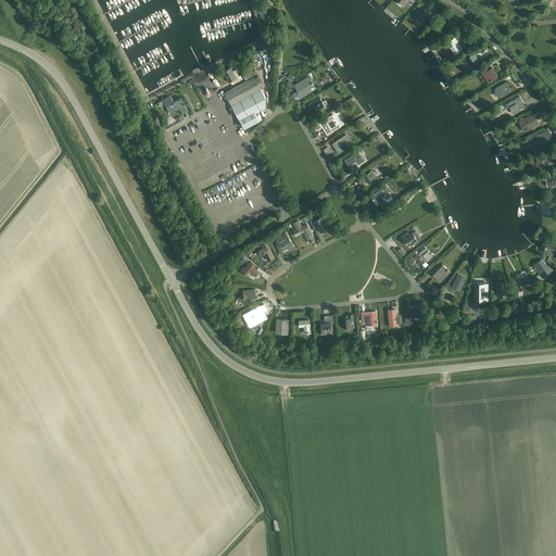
[(426,22),(430,15),(420,7),(413,16),(420,23),(424,20),(426,22)]
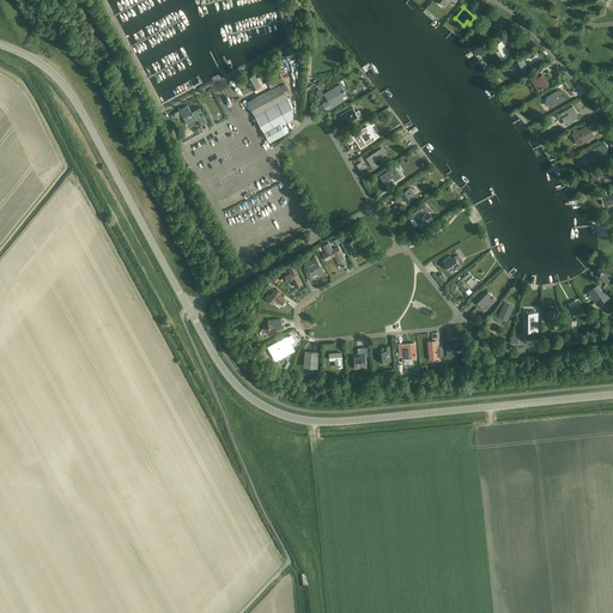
[(492,46),(496,52),(502,60),(515,50),(505,37),(497,43),(497,42),(492,46)]
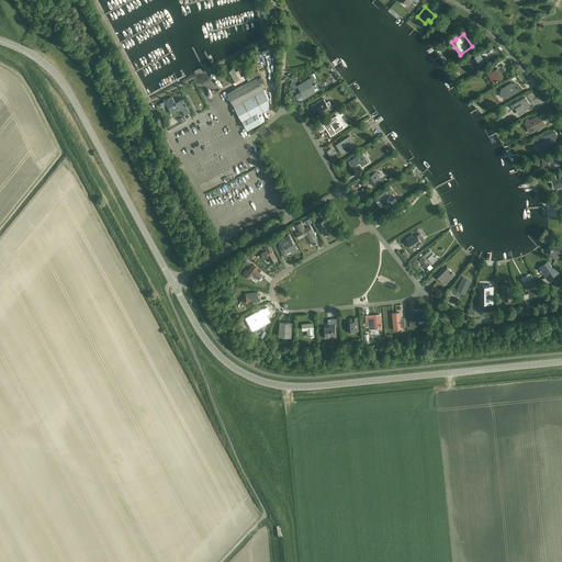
[(489,43),(482,47),(485,52),(492,47),(489,43)]
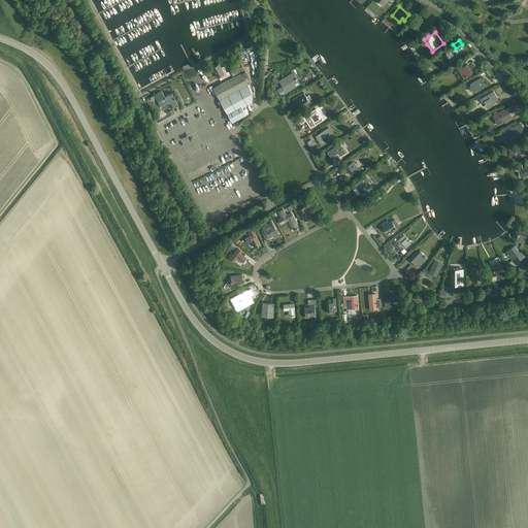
[(447,64),(456,59),(451,50),(441,56),(447,64)]
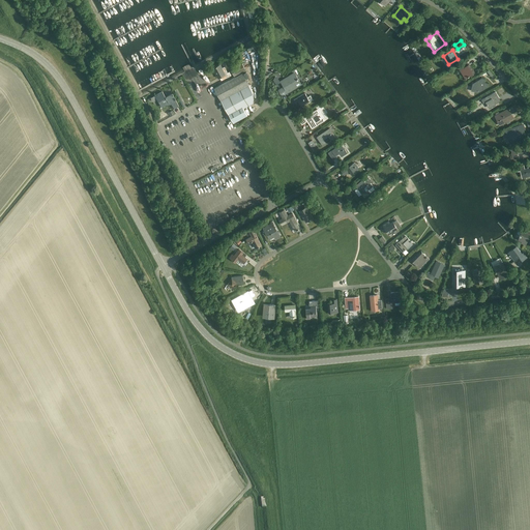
[(466,78),(473,72),(468,64),(469,64),(467,61),(462,64),(464,67),(461,69),(466,78)]
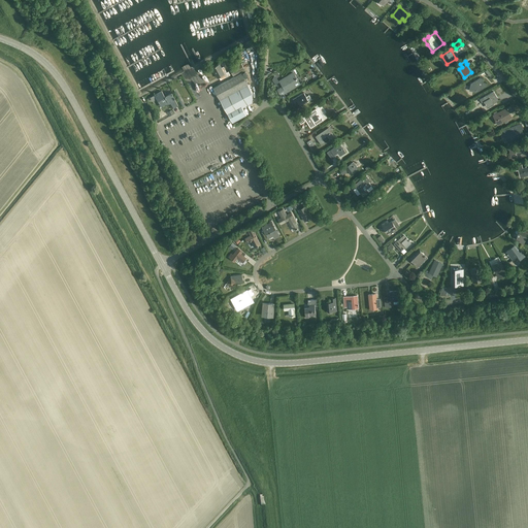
[(233,76),(244,70),(240,62),(229,69),(233,76)]
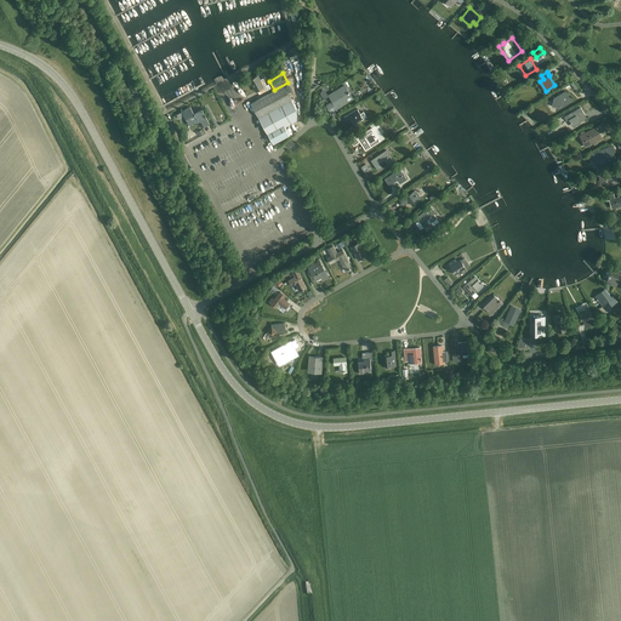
[(260,93),(271,87),(268,84),(267,85),(263,78),(261,79),(258,75),(249,80),(256,91),(257,90),(260,93)]
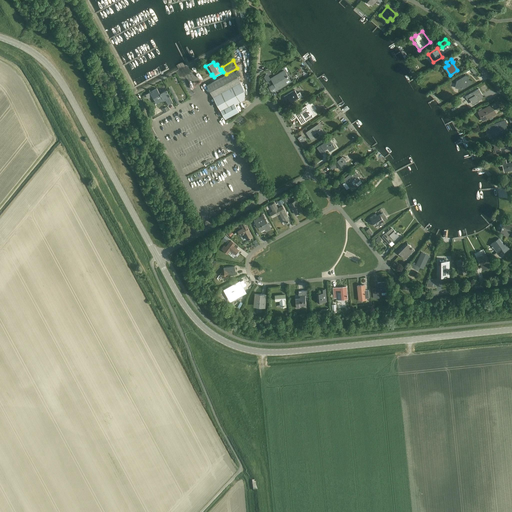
[(235,70),(207,85),(216,103),(221,111),(235,104),(244,99),(245,89),(241,81),(235,70)]
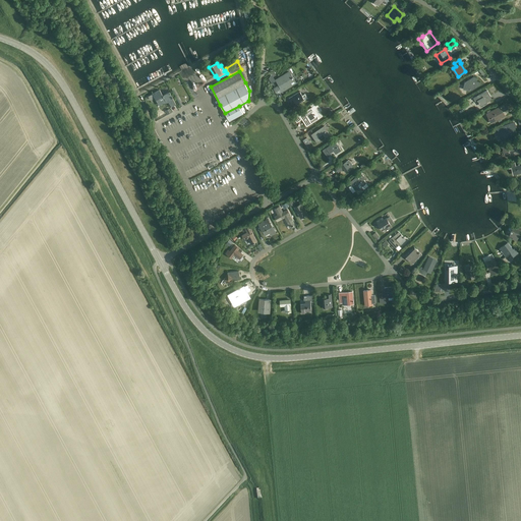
[(291,74),(289,71),(276,79),(280,85),(274,89),(276,92),(280,90),(281,92),(283,91),(296,83),(293,78),(294,77),(291,74)]
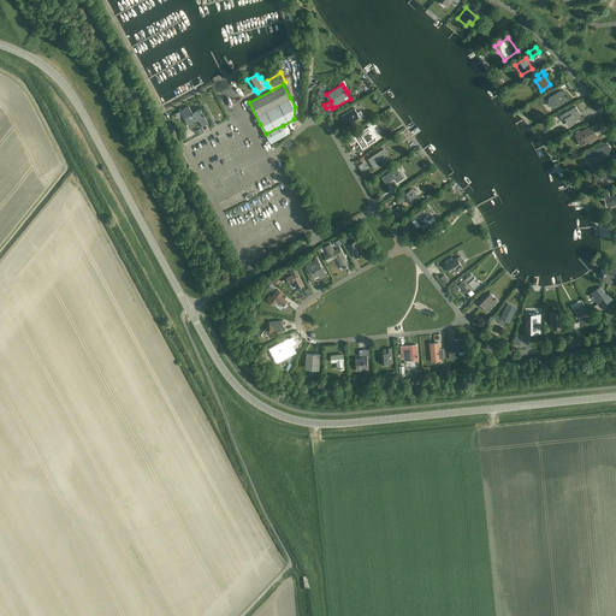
[(321,96),(326,94),(320,86),(315,88),(321,96)]
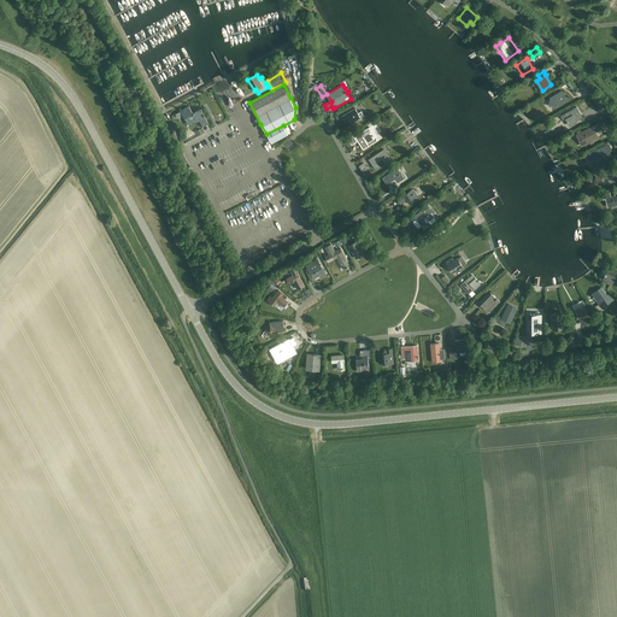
[(551,97),(548,105),(557,107),(566,101),(568,97),(564,95),(565,92),(560,90),(551,97)]
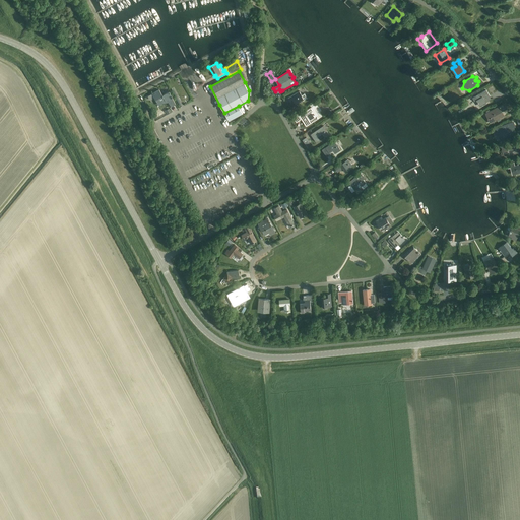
[(171,107),(176,104),(169,91),(163,95),(158,89),(151,93),(157,105),(167,100),(171,107)]
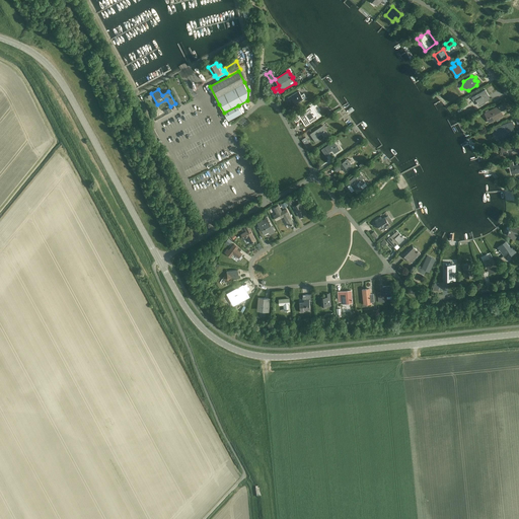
[(475,99),(478,105),(491,98),(486,89),(471,97),(473,100),(475,99)]
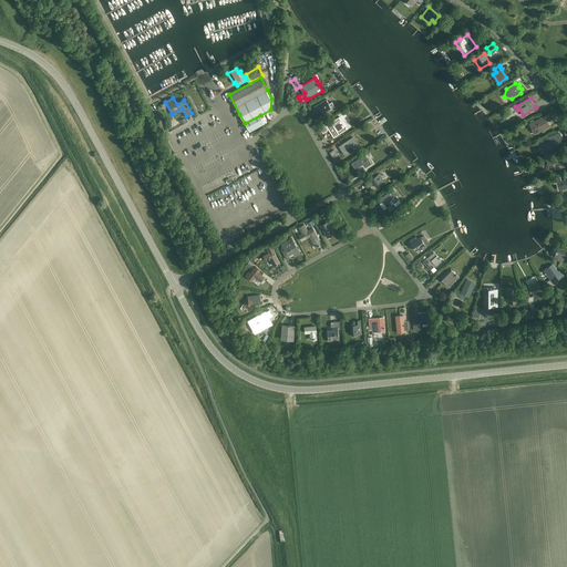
[(331,102),(329,103),(326,100),(315,107),(317,110),(320,107),(321,110),(323,113),(330,109),(330,111),(336,107),(331,102)]
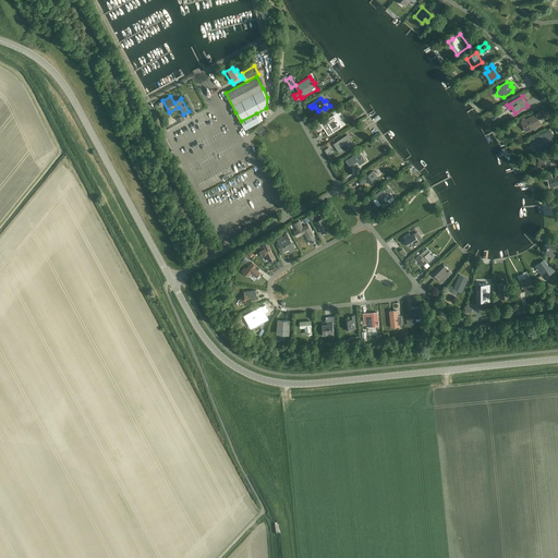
[(314,125),(318,132),(324,128),(325,130),(328,129),(329,131),(327,132),(329,135),(342,126),(340,124),(342,123),(338,118),(341,112),(339,109),(332,112),(334,114),(320,123),(319,122),(314,125)]
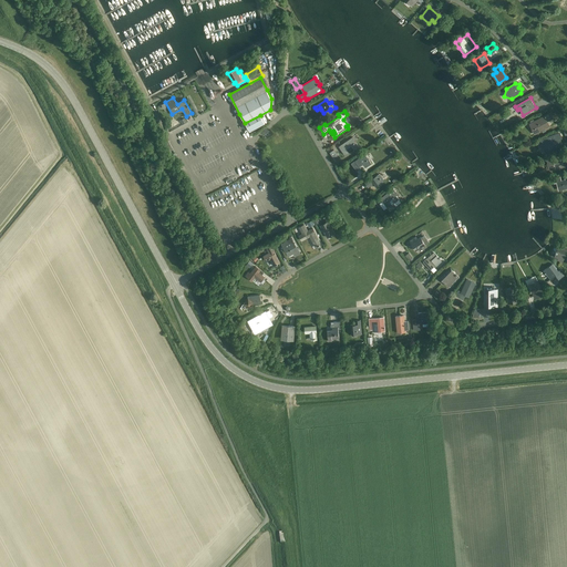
[(265,123),(260,115),(245,123),(249,131),(265,123)]
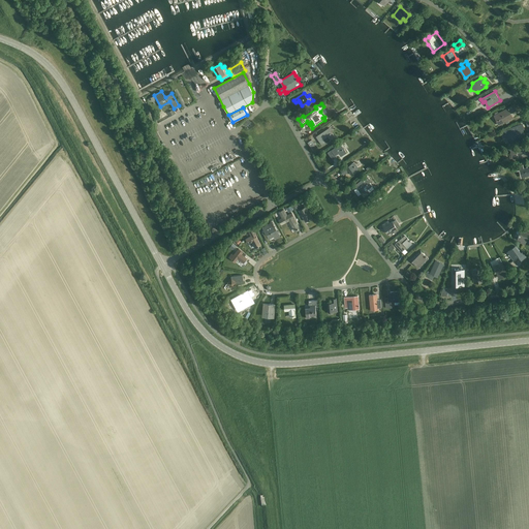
[(498,125),(512,118),(507,109),(494,116),(498,125)]
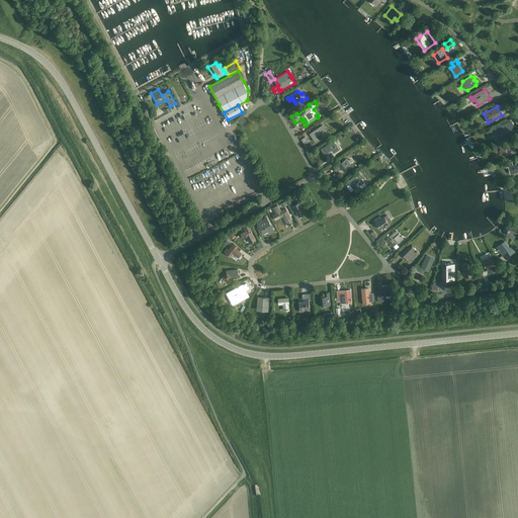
[(156,119),(166,114),(163,110),(161,111),(160,110),(157,112),(156,111),(152,113),(156,119)]
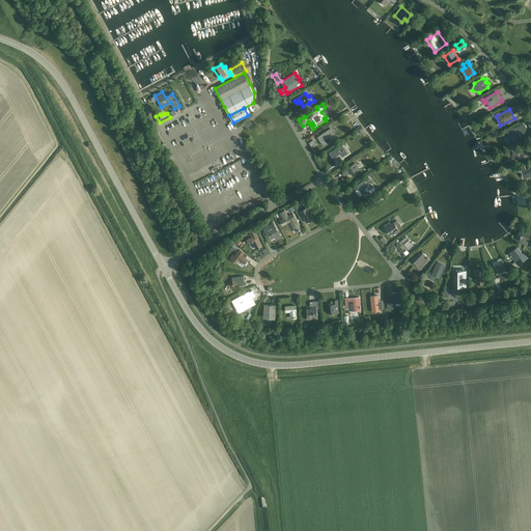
[(523,131),(526,130),(524,126),(518,128),(508,131),(509,132),(506,133),(510,144),(523,139),(522,137),(525,136),(523,131)]
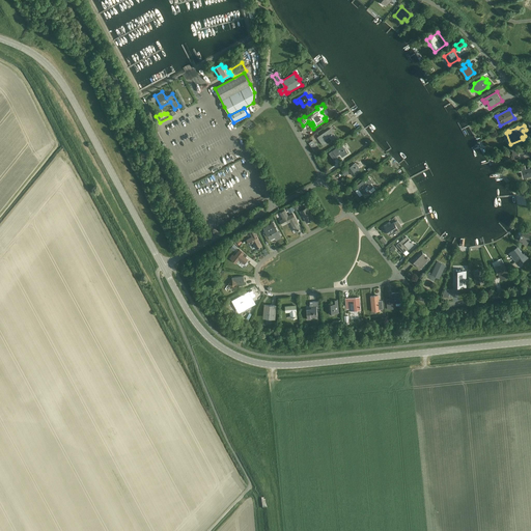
[(151,130),(158,141),(161,139),(156,128),(151,130)]
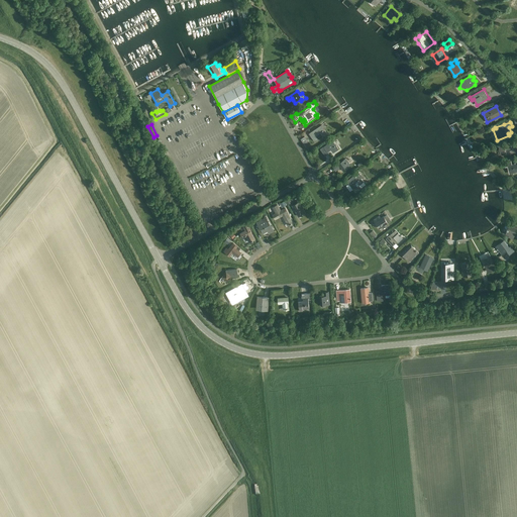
[(321,125),(318,126),(312,131),(313,132),(310,135),(314,140),(317,138),(316,136),(319,133),(321,136),(327,133),(321,125)]
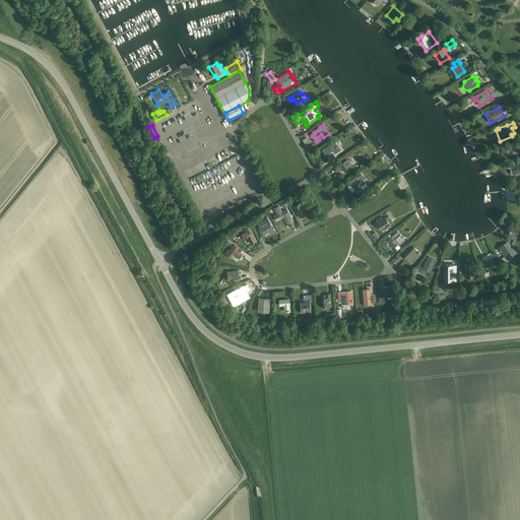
[(519,140),(507,144),(502,146),(503,150),(508,149),(510,154),(517,152),(518,153),(519,152),(519,147),(518,149),(517,145),(519,144),(519,140)]
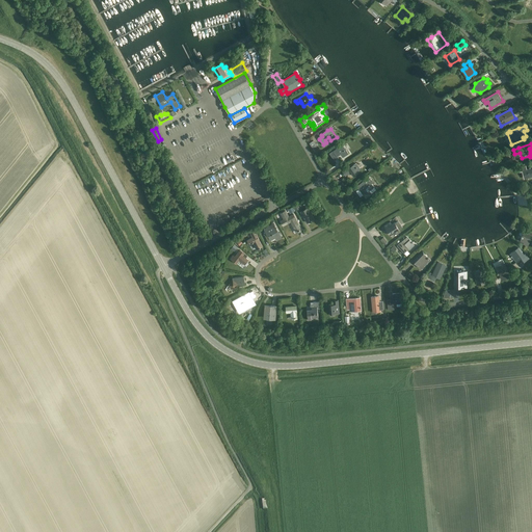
[(342,157),(348,153),(342,144),(329,153),(335,160),(338,158),(337,156),(341,154),(342,157)]
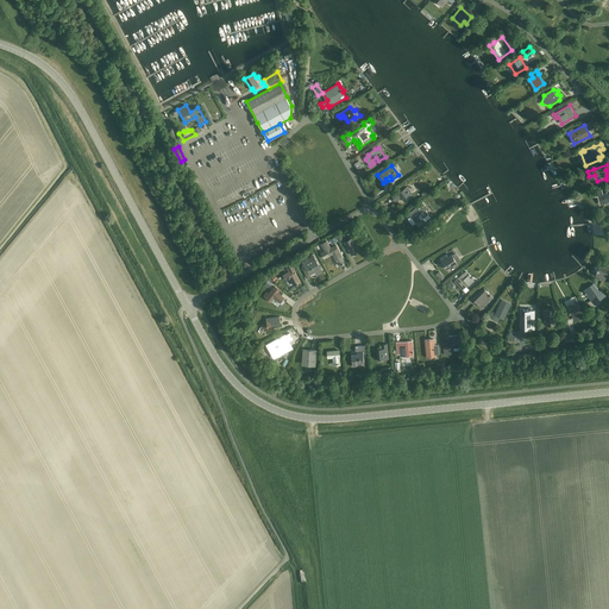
[(405,201),(414,195),(407,187),(400,192),(400,190),(391,195),(395,200),(400,198),(400,199),(402,198),(405,201)]
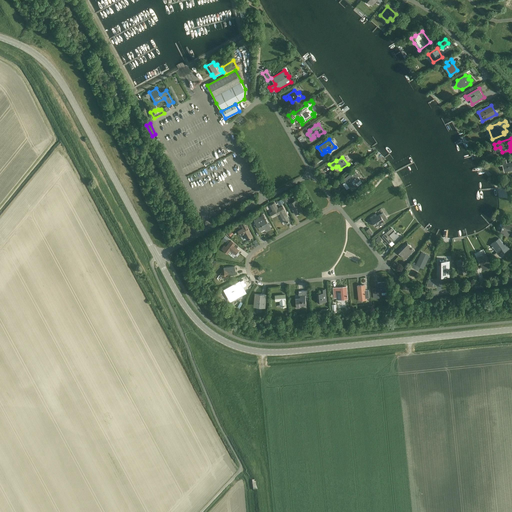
[(511,158),(509,159),(510,162),(507,162),(506,159),(499,161),(500,165),(502,165),(504,172),(511,169),(511,158)]
